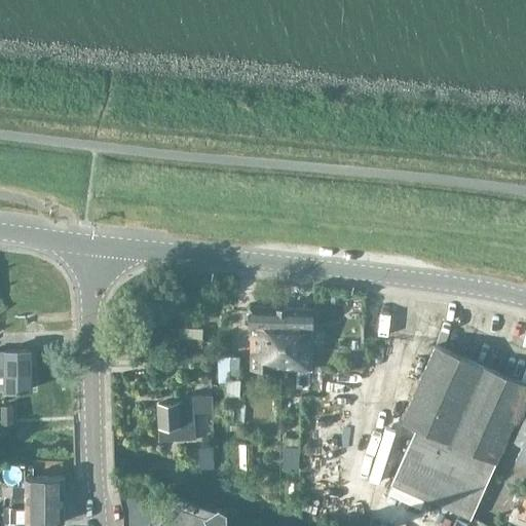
[(246,311),(246,322),(246,323),(250,325),(250,369),(280,370),(280,307),(250,306),(250,309),(246,311)]
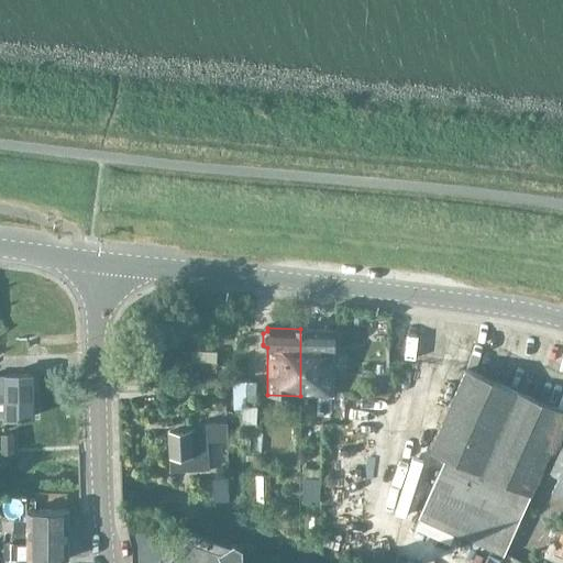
[(304,330),(300,329),(300,396),(321,396),(326,396),(332,396),(334,330),(304,330)]
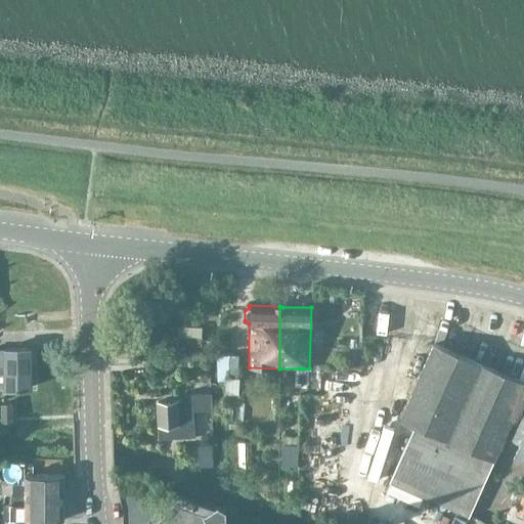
[(5,388),(31,388),(30,348),(5,349),(5,363),(0,362),(0,375),(5,376),(5,388)]
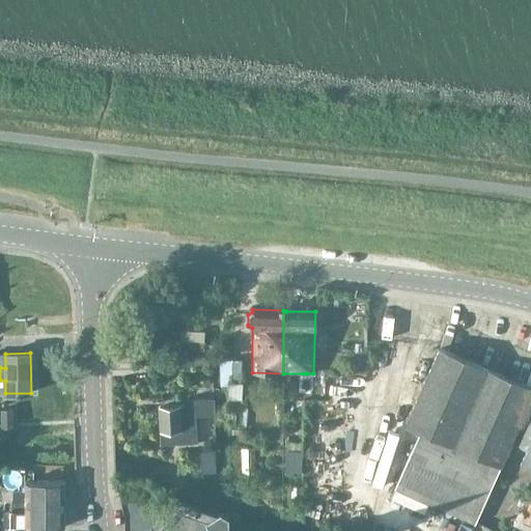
[(160,408),(161,444),(196,442),(195,416),(214,415),(214,400),(193,401),(194,406),(160,408)]
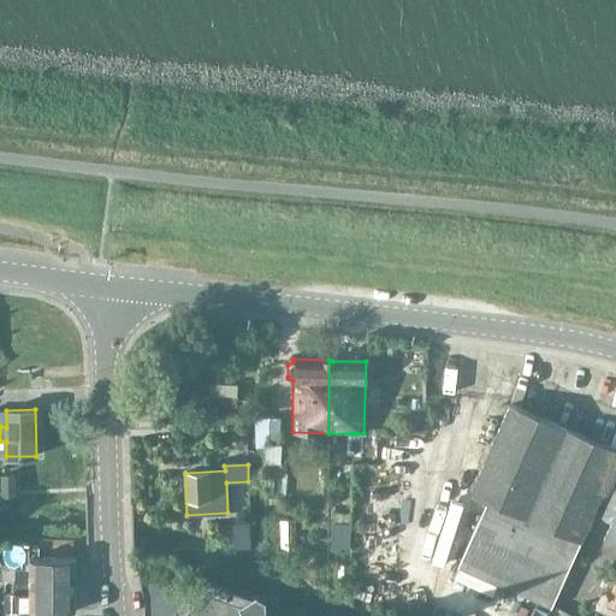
[(15,493),(15,475),(1,475),(3,495),(15,493)]
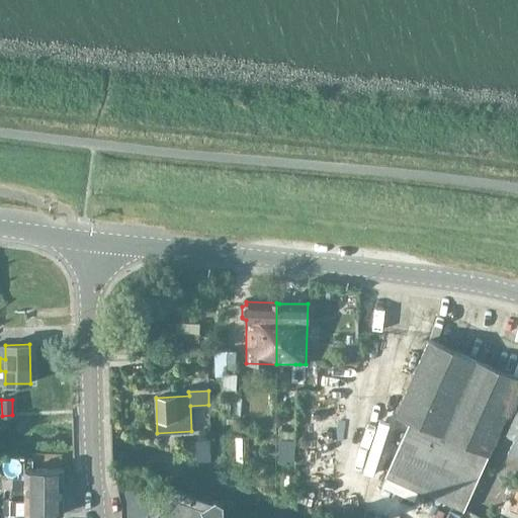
[(517,405),(504,434),(514,438),(507,453),(517,458),(517,405)]
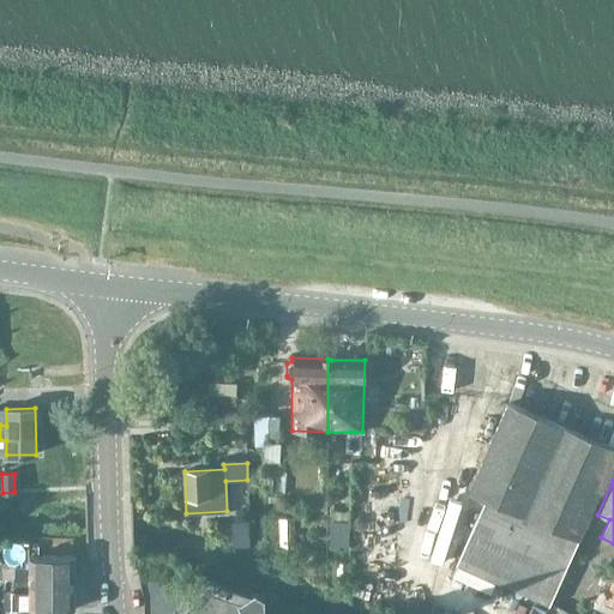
[(248,524),(234,525),(235,546),(248,545),(248,524)]
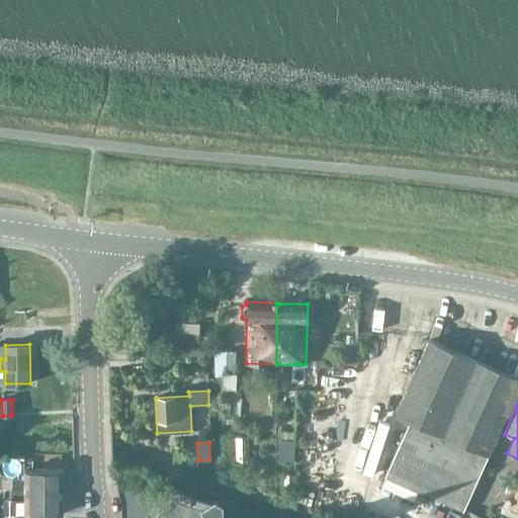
[(344,481),(339,492),(360,502),(379,462),(357,452),(349,470),(340,466),(335,477),(344,481)]
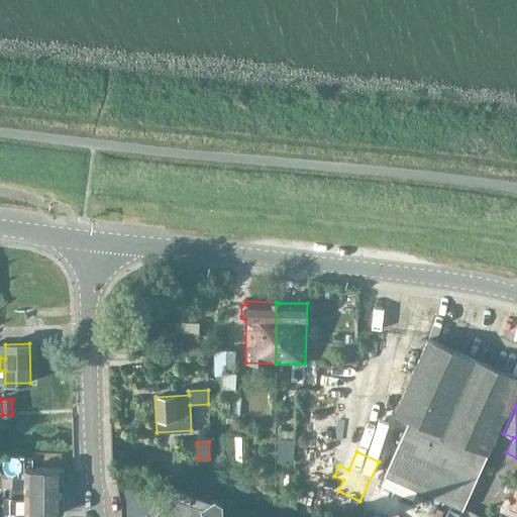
[(379,461),(359,501),(381,510),(400,471),(379,461)]
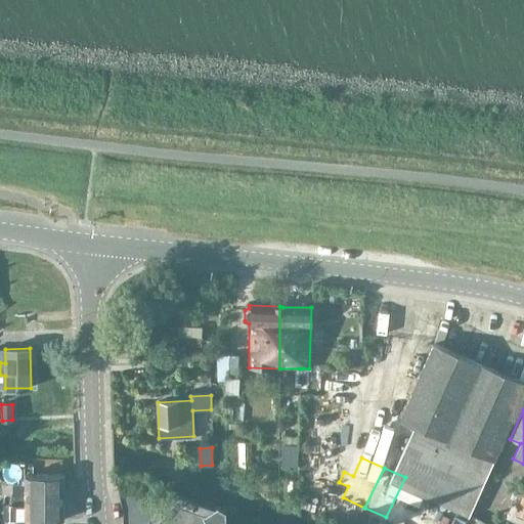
[(11,523),(36,523),(37,521),(62,521),(63,475),(26,475),(26,506),(19,506),(19,519),(11,519),(11,523)]
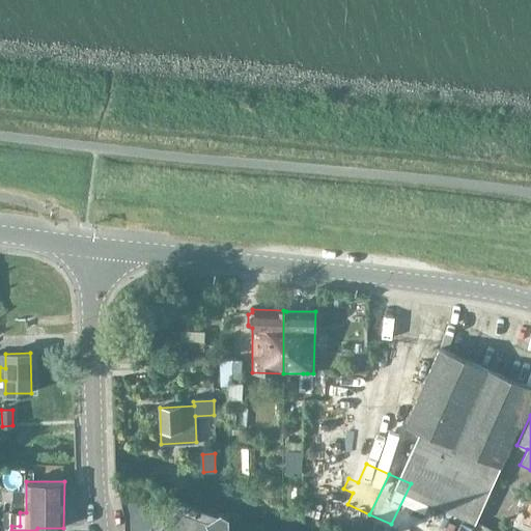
[(411,483),(391,524),(406,530),(414,530),(431,494),(411,483)]
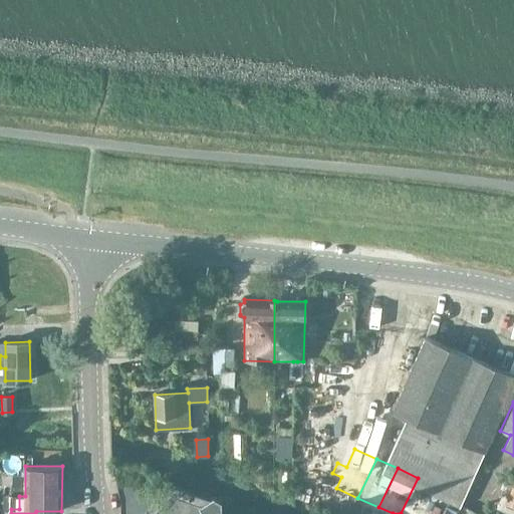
[(418,478),(401,513),(426,513),(439,487),(418,478)]
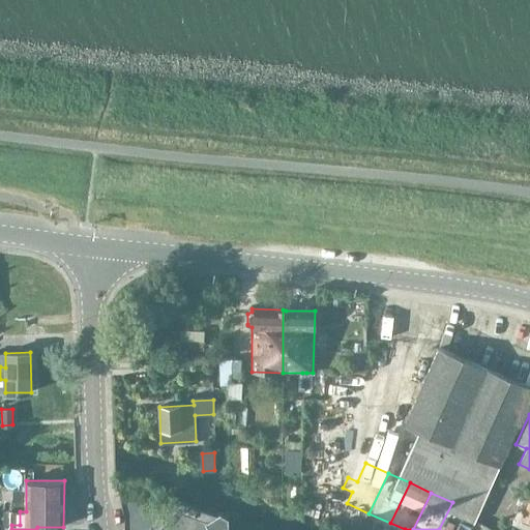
[(120,528),(140,525),(136,499),(116,502),(120,528)]
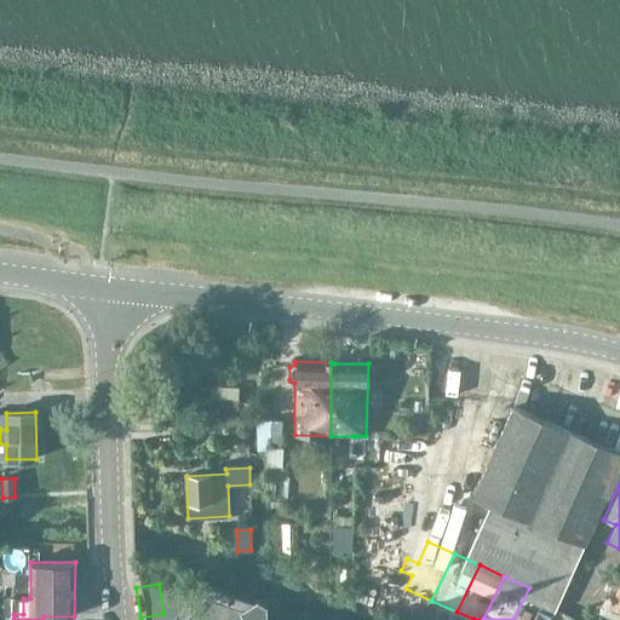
[(529,587),(514,619),(545,619),(556,600),(529,587)]
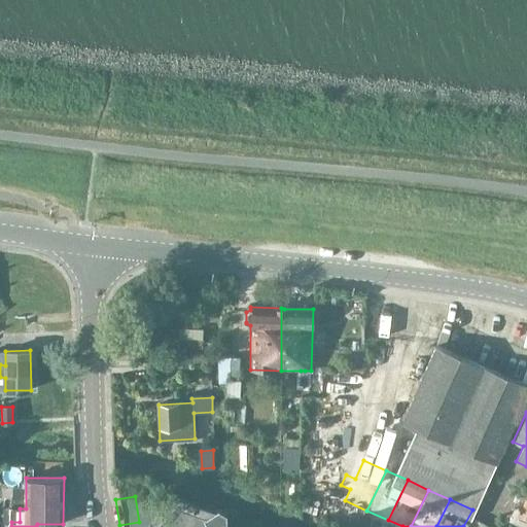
[(218,511),(203,519),(207,526),(229,526),(226,526),(226,516),(218,511)]
